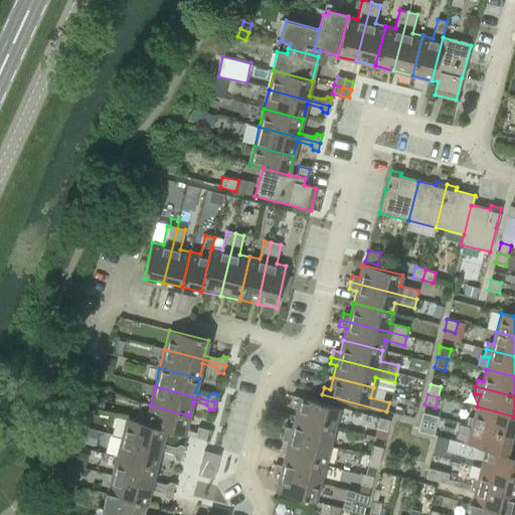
[(295,416),(334,426),(339,407),(293,396),(291,402),(298,404),(295,416)]
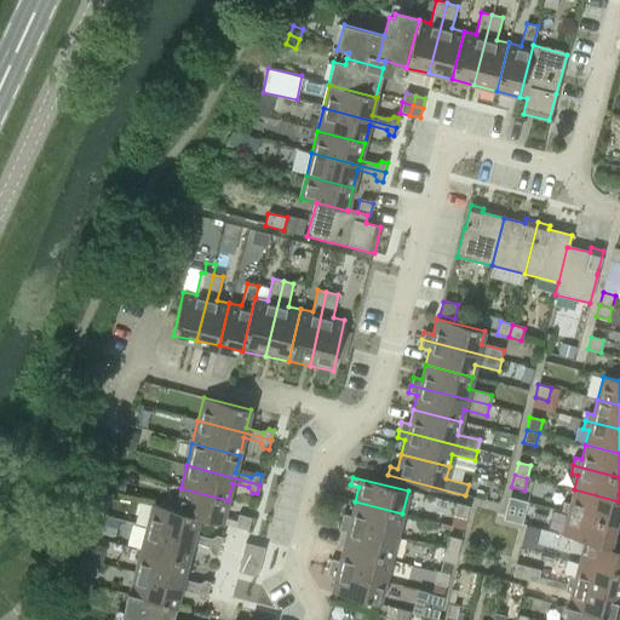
[(181,488),(174,509),(174,510),(200,517),(200,518),(222,523),(228,500),(181,488)]
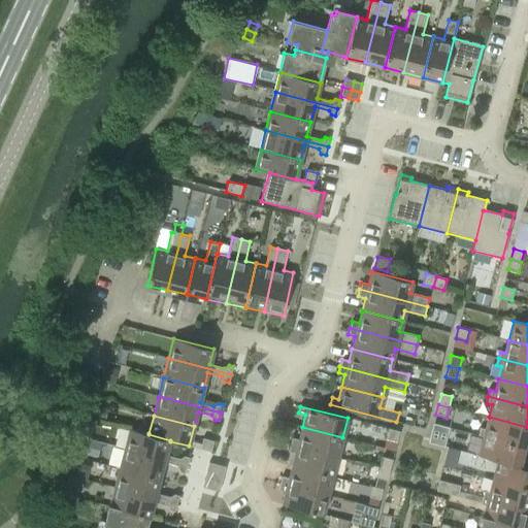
[(522,447),(527,427),(489,417),(485,429),(481,428),(479,435),(483,436),(522,447)]
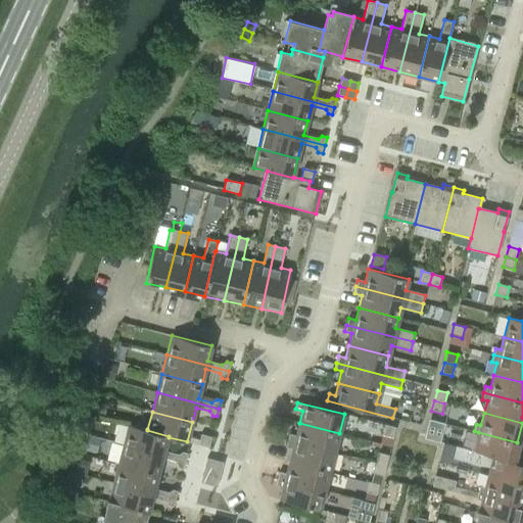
[(425,437),(439,440),(442,422),(429,419),(425,437)]
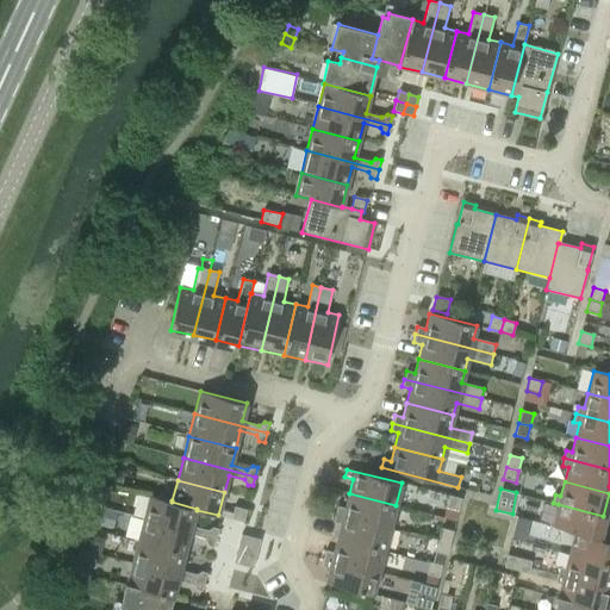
[(390,528),(396,505),(349,493),(346,508),(337,505),(335,514),(390,528)]
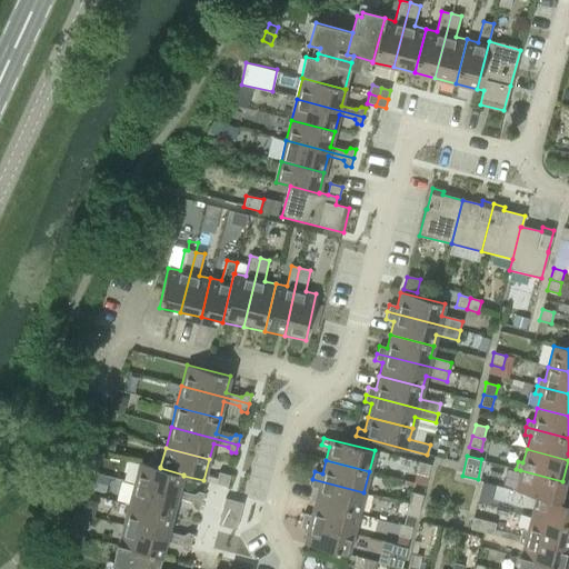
[(139,462),(133,483),(201,501),(203,492),(199,491),(193,495),(179,490),(183,476),(183,475),(160,468),(160,467),(139,462)]
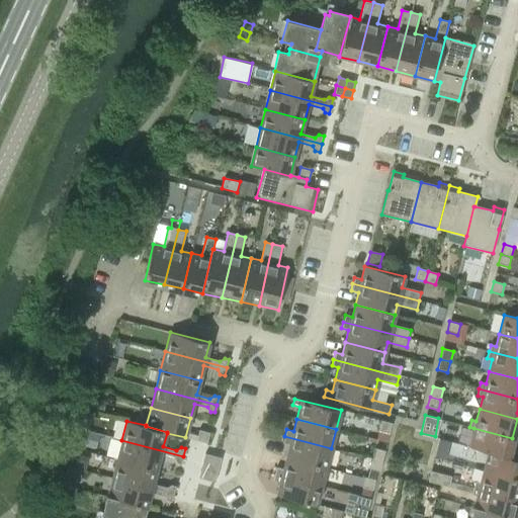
[(378,431),(390,434),(392,424),(381,421),(378,431)]
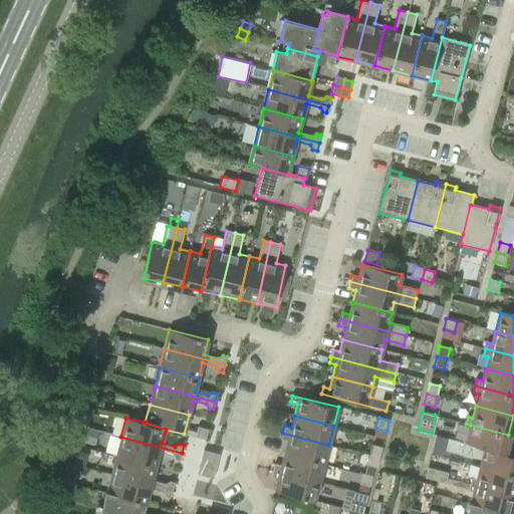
[(513,446),(505,445),(508,435),(470,425),(466,444),(484,449),(513,456),(513,446)]
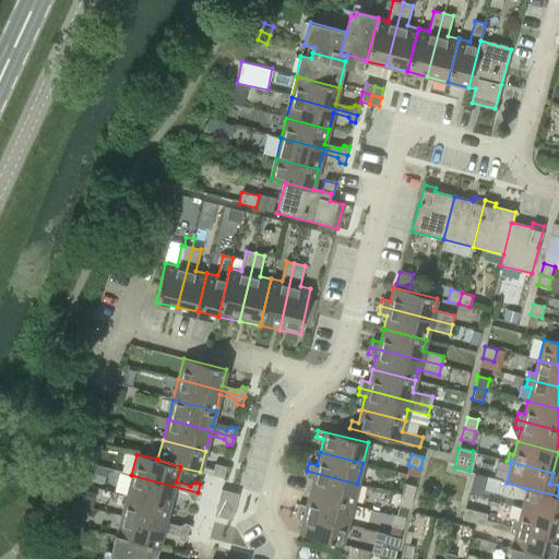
[(212,475),(223,478),(226,466),(215,464),(212,475)]
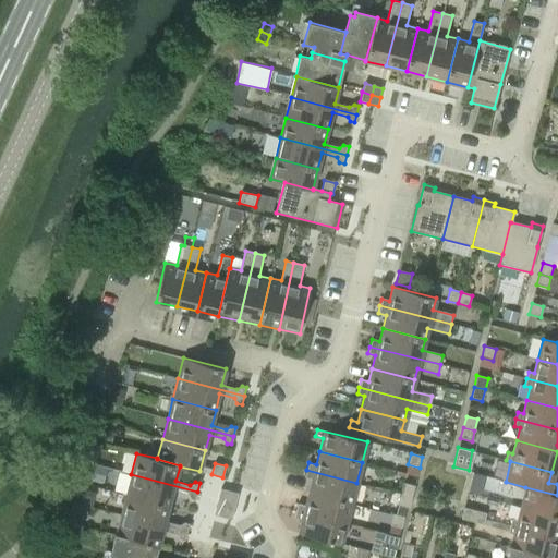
[(352,504),(356,483),(306,470),(304,477),(312,480),(308,493),(352,504)]
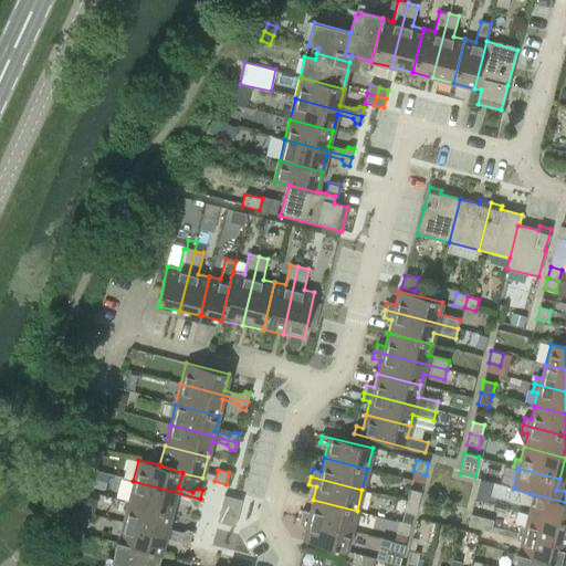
[(133,481),(127,502),(171,513),(176,498),(190,501),(194,505),(198,506),(200,499),(133,481)]
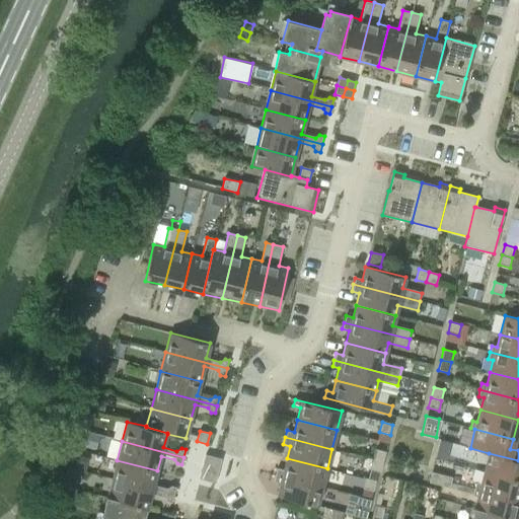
[(373,459),(382,462),(385,452),(375,449),(373,459)]
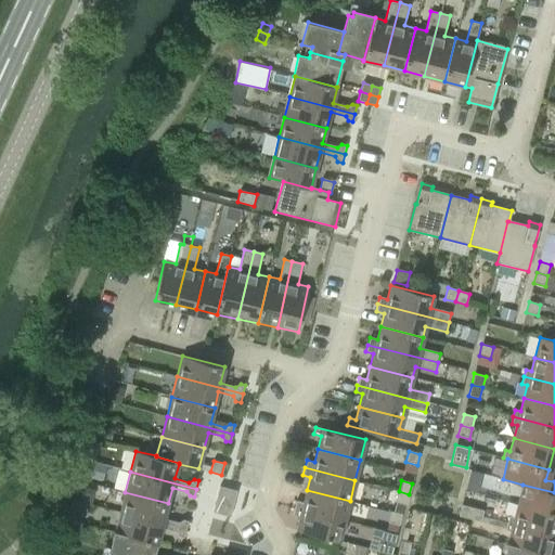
[(554,492),(523,485),(518,504),(554,513),(554,492)]
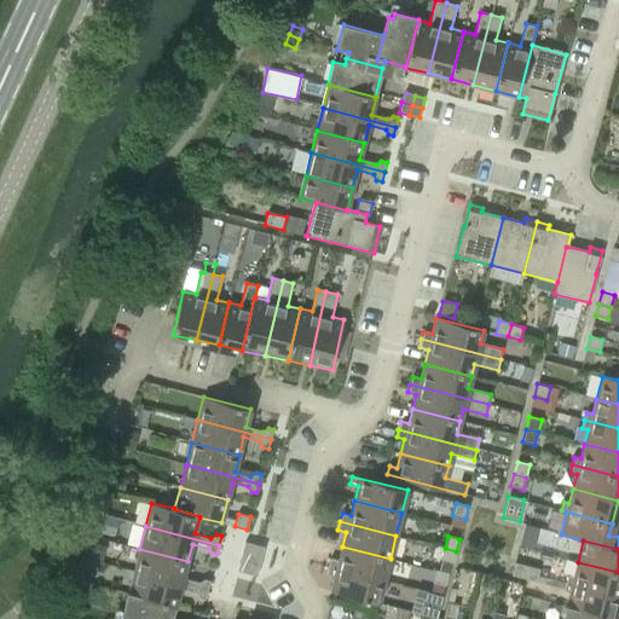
[(246,542),(243,551),(253,554),(255,544),(246,542)]
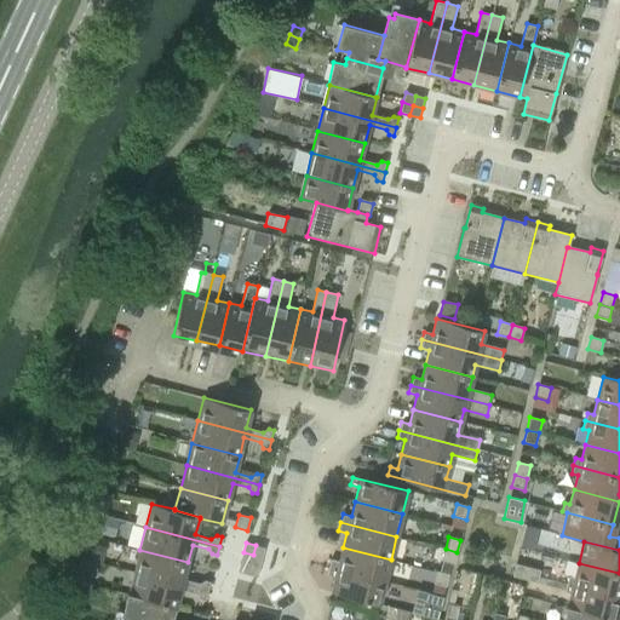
[(265,547),(256,545),(253,555),(263,557),(265,547)]
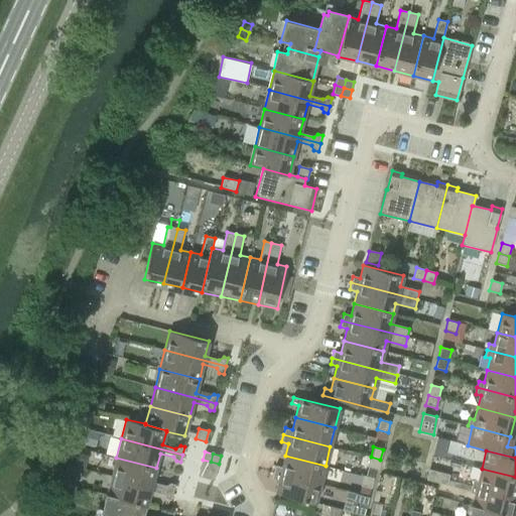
[(320,485),(326,466),(285,456),(282,467),(275,466),(273,473),(320,485)]
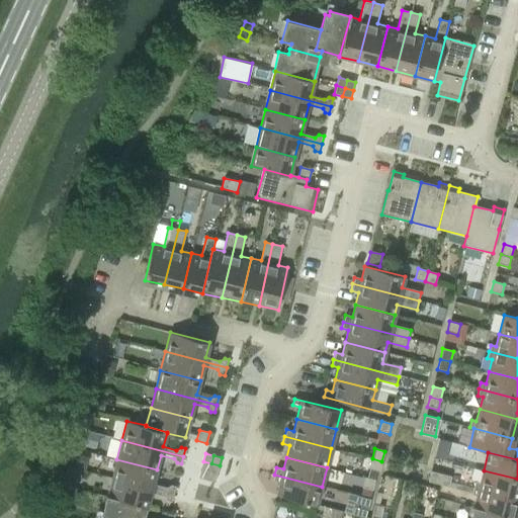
[(381,461),(372,458),(369,469),(379,471),(381,461)]
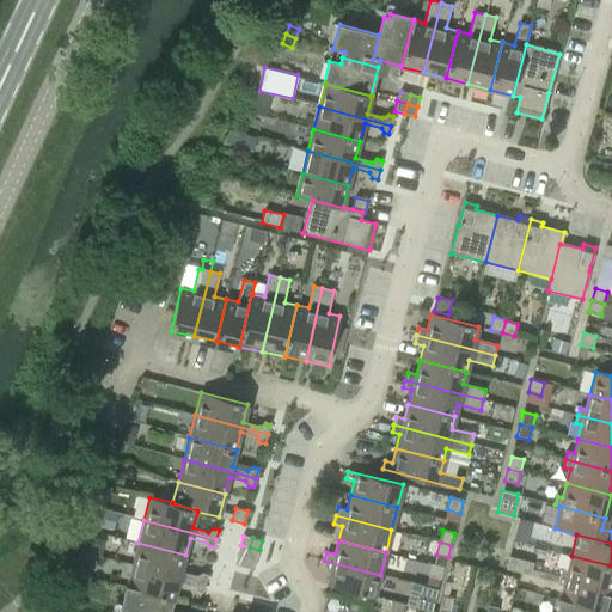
[(138,543),(133,565),(206,583),(208,575),(202,573),(197,576),(181,573),(185,555),(138,543)]
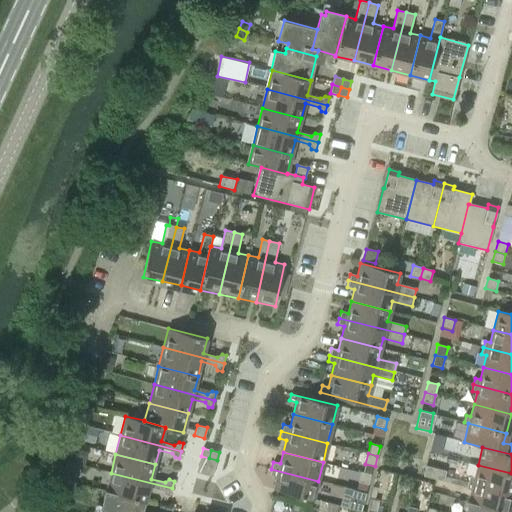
[(201,456),(199,464),(207,466),(209,458),(201,456)]
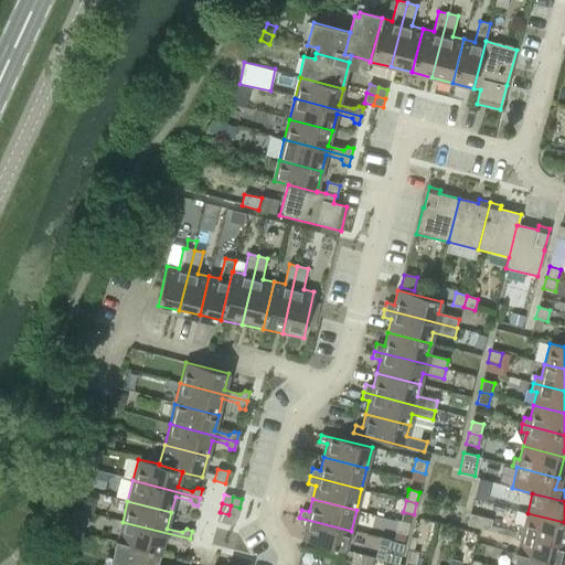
[(237,516),(240,508),(231,505),(228,514),(237,516)]
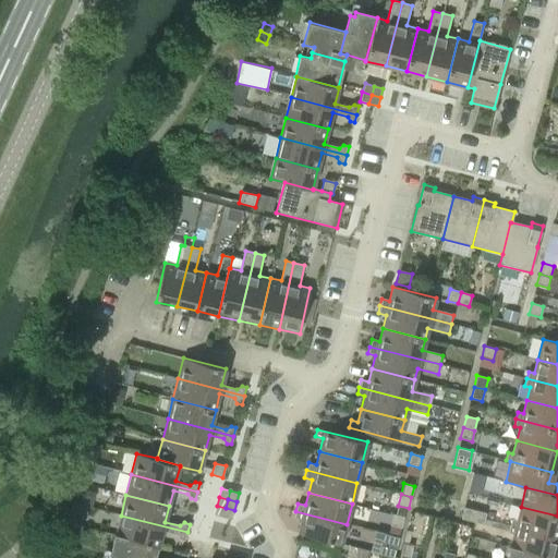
[(223,518),(226,508),(217,506),(215,514),(223,518)]
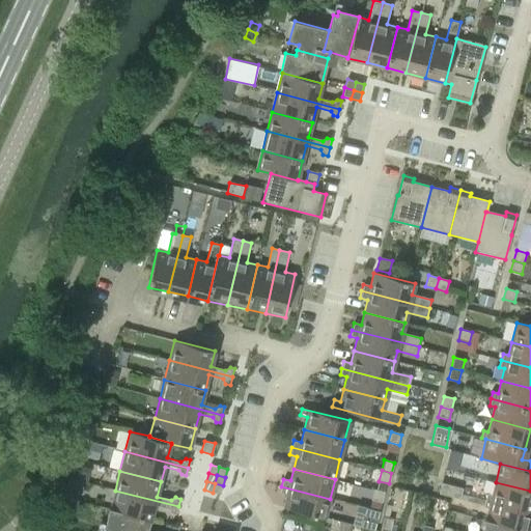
[(530,511),(530,491),(496,482),(492,495),(486,494),(485,501),(530,511)]
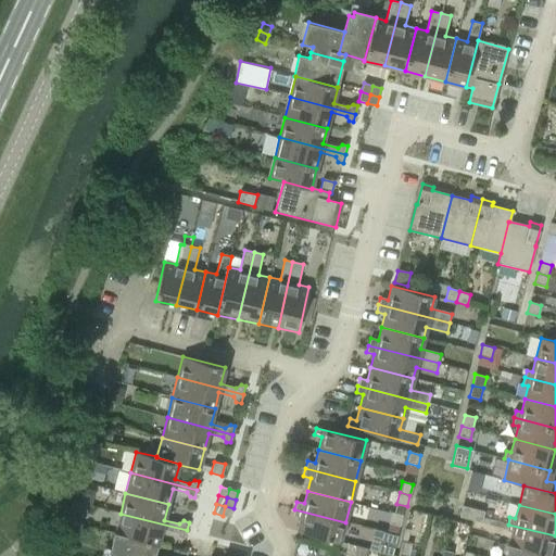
[(231,518),(234,508),(225,506),(223,516),(231,518)]
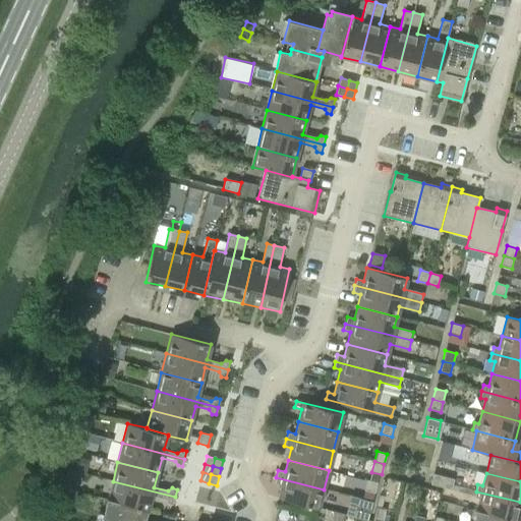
[(441,487),(444,476),(433,474),(430,484),(441,487)]
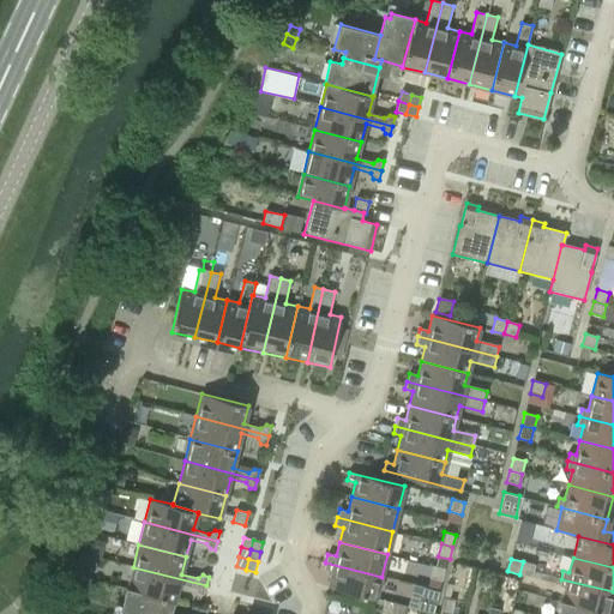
[(535,565),(523,561),(519,575),(531,577),(535,565)]
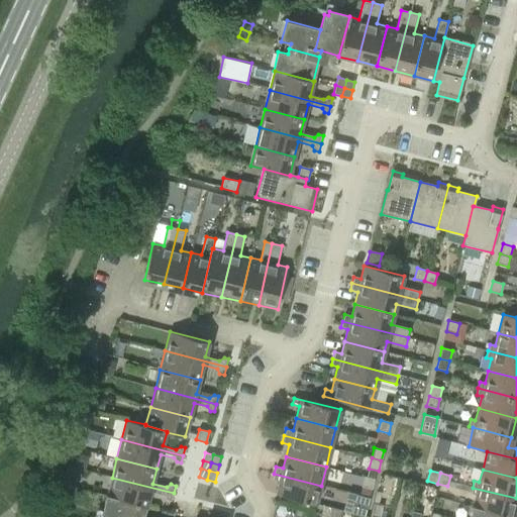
[(316,505),(321,486),(274,474),(273,480),(280,482),(277,495),(316,505)]
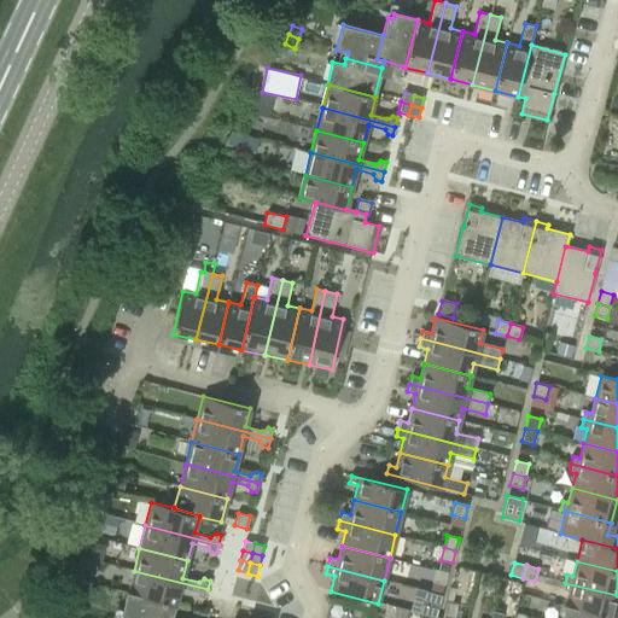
[(431,582),(444,586),(447,572),(435,570),(431,582)]
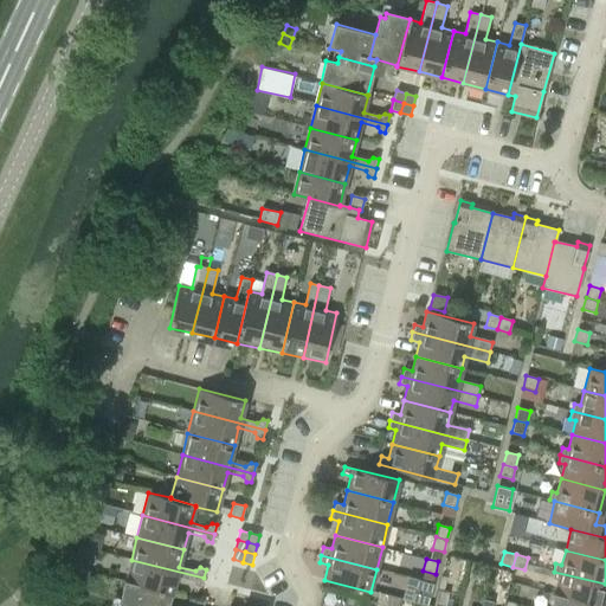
[(131,560),(126,581),(172,593),(176,577),(192,580),(195,586),(201,587),(204,578),(131,560)]
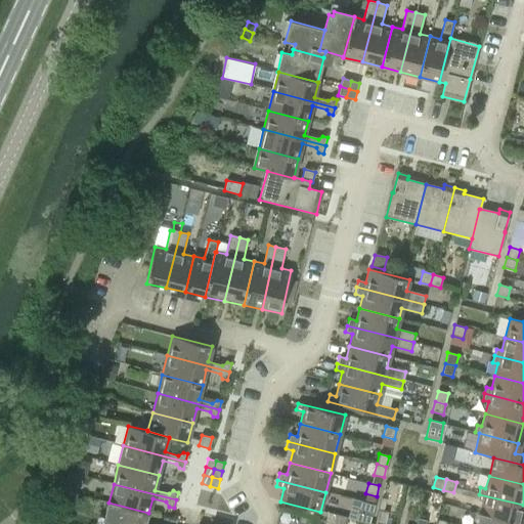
[(518,523),(519,523),(523,506),(523,505),(479,494),(477,500),(482,501),(479,513),(478,514),(518,523)]
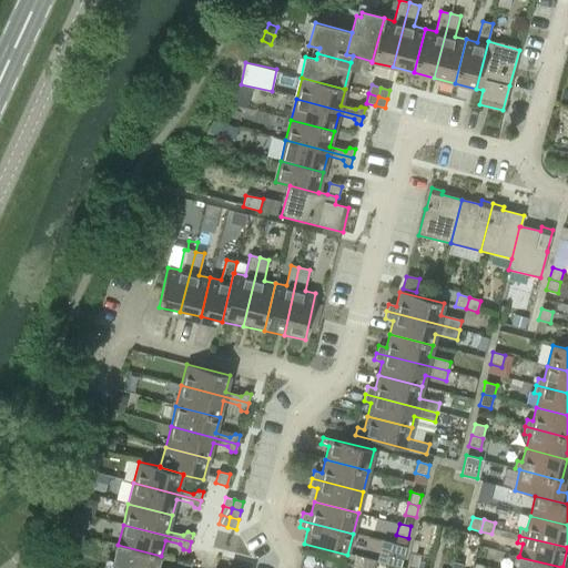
[(117,567),(158,567),(161,556),(118,545),(112,566),(118,567),(117,567)]
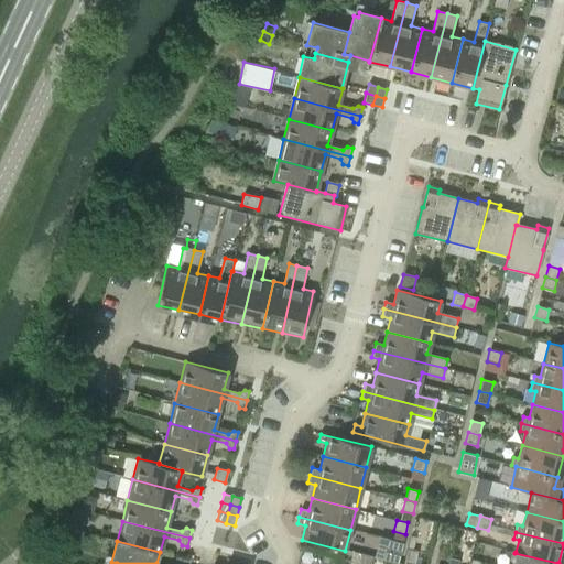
[(414,563),(418,552),(408,550),(404,561),(403,563),(414,563)]
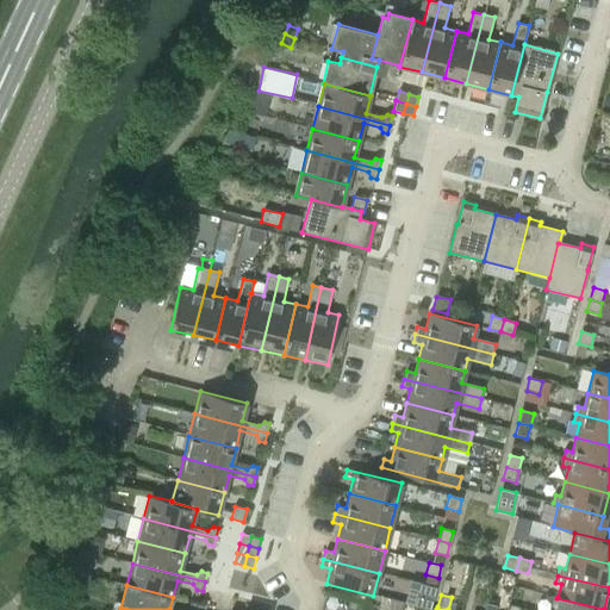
[(603,609),(556,598),(553,609),(603,609)]
